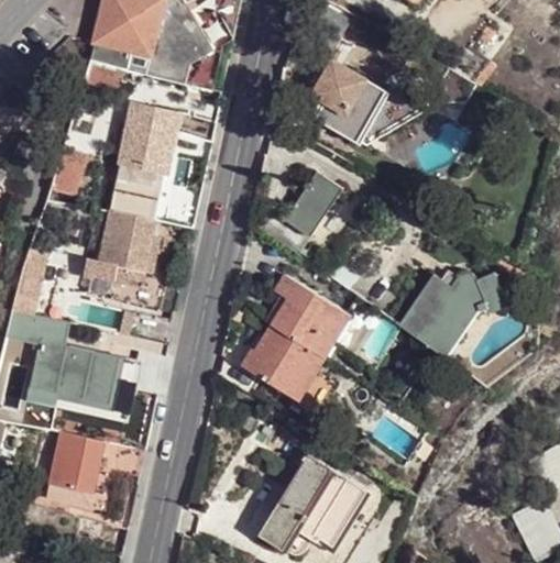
[(151,55),(146,75),(186,85),(190,65),(215,48),(186,2),(189,0),(101,0),(97,21),(117,25),(112,46),(131,50),(151,55)]
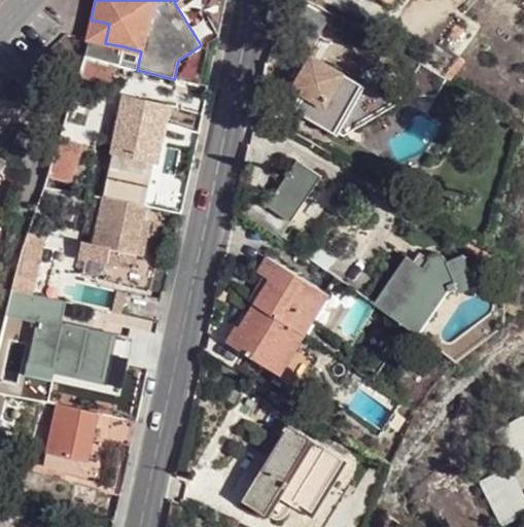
[(312,47),(323,28),(327,20),(306,7),(290,35),(312,47)]
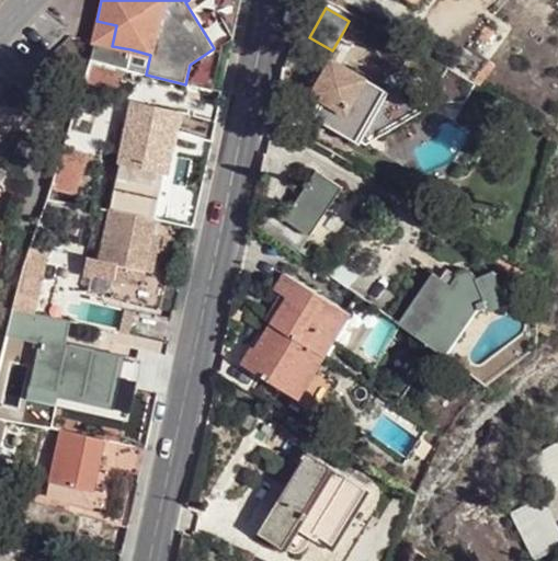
[(93,42),(112,46),(116,25),(97,21),(92,41),(93,42)]
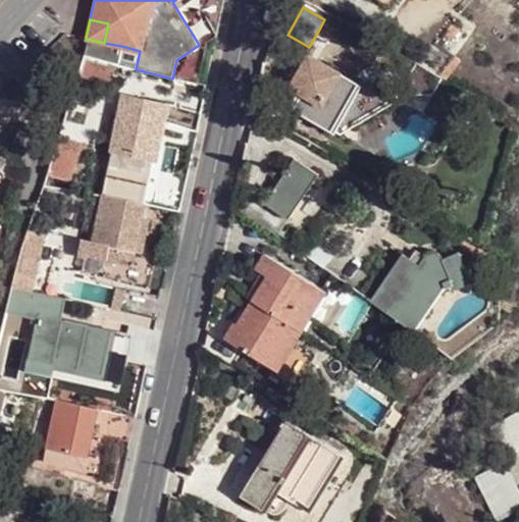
[(104,43),(87,39),(83,56),(108,62),(117,65),(121,46),(104,43)]
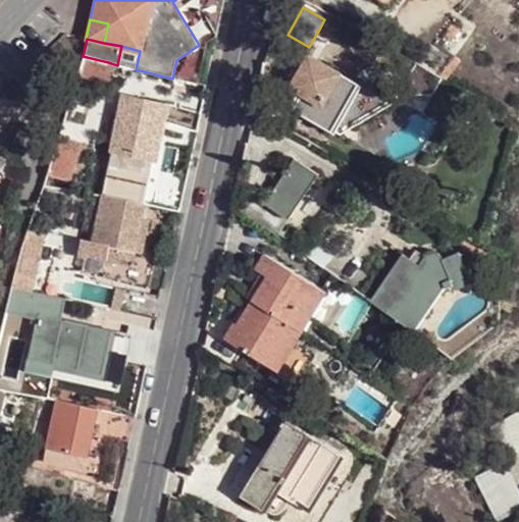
[(417,64),(443,79),(457,61),(435,43),(417,64)]
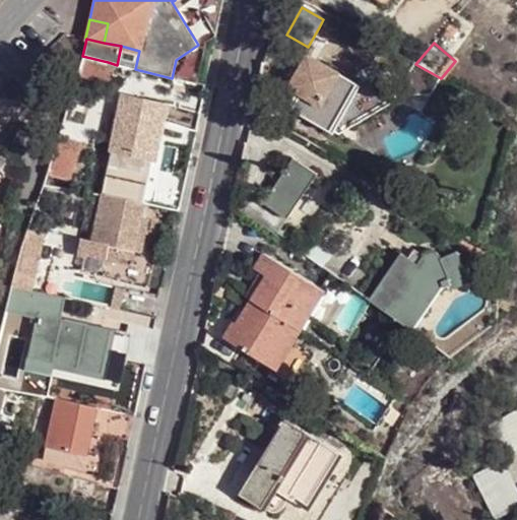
[(82,56),(77,74),(102,82),(103,78),(108,62),(82,56)]
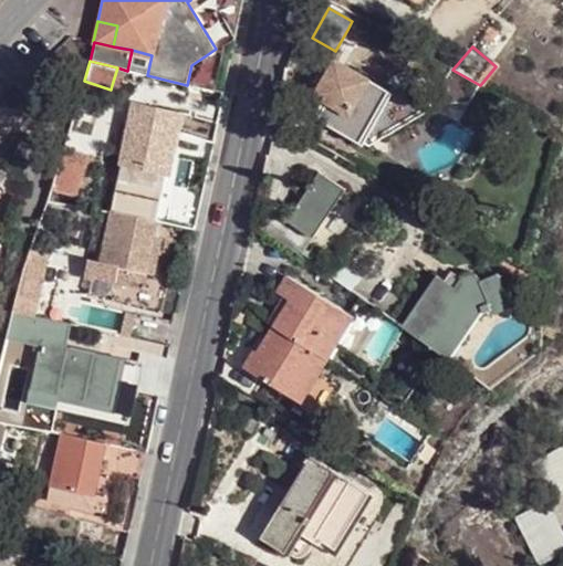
[(334,62),(316,96),(323,101),(341,66),(334,62)]
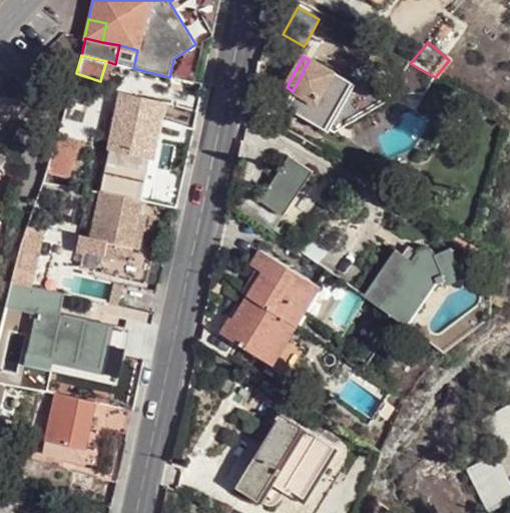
[(294,113),(325,130),(328,129),(335,117),(385,93),(383,88),(380,82),(375,77),(367,75),(361,76),(355,81),(309,60),(293,91),(287,87),(281,98),(275,110),(291,119),(294,113)]
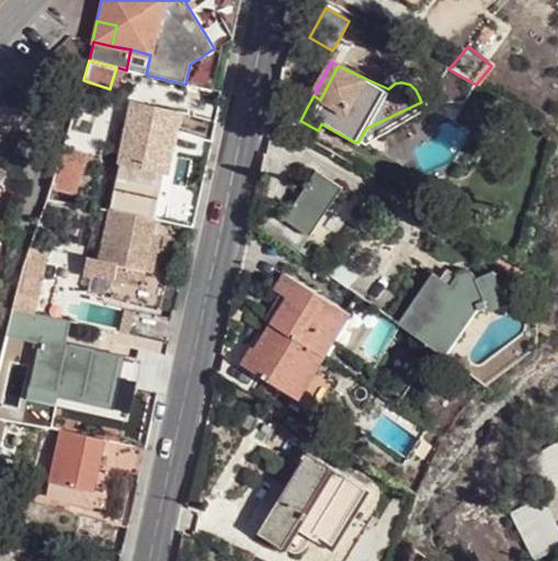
[(126,70),(116,67),(111,84),(133,90),(137,72),(126,70)]
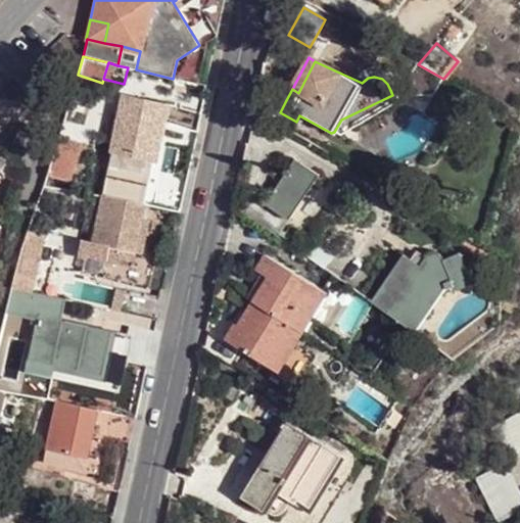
[(415,63),(408,75),(431,87),(437,77),(415,63)]
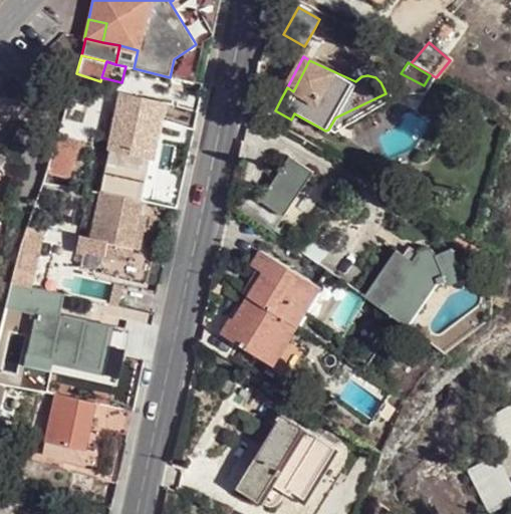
[(433,76),(430,75),(424,85),(401,73),(398,78),(423,93),(433,76)]
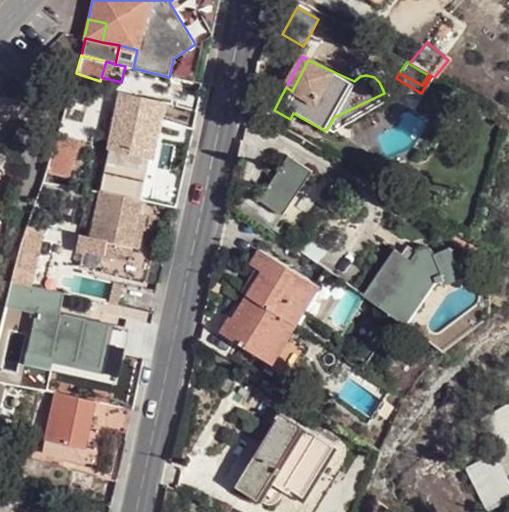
[(385,101),(384,93),(334,117),(327,129),(333,133),(339,121),(385,101)]
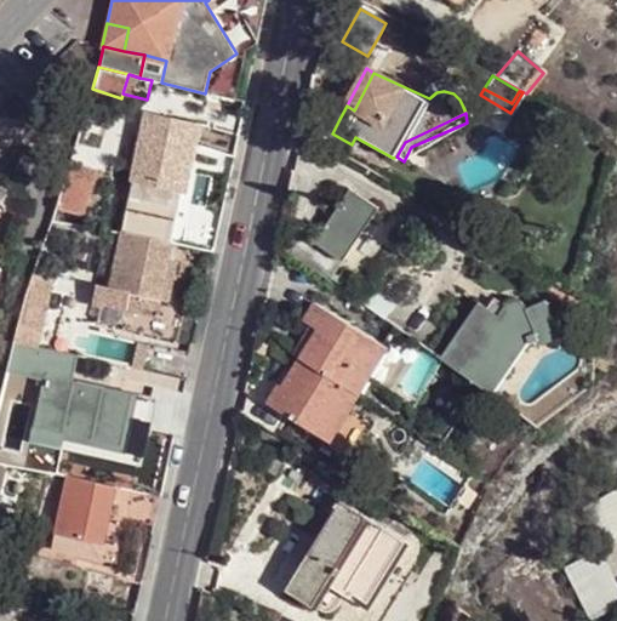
[(121,172),(132,174),(138,144),(129,142),(121,172)]
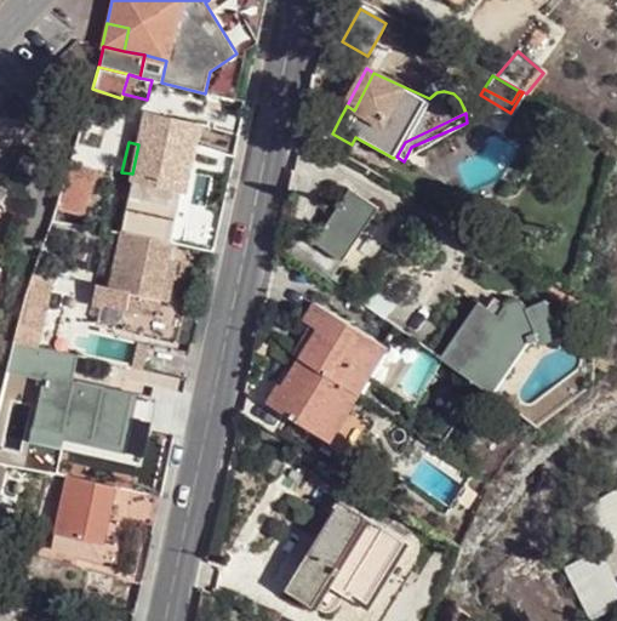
[(132,174),(121,232),(171,241),(175,227),(180,200),(183,177),(188,154),(138,144),(132,174)]
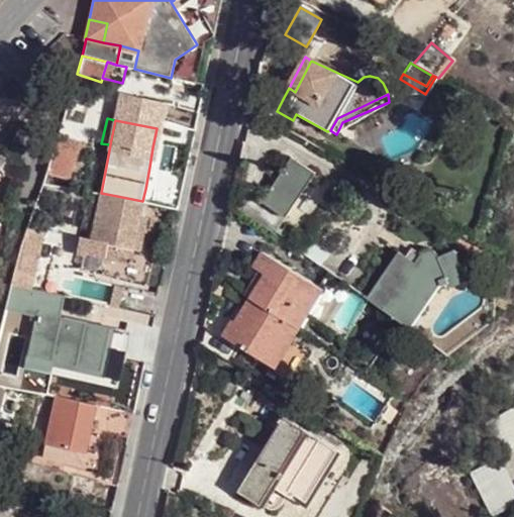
[(58,136),(54,147),(60,149),(63,138),(58,136)]
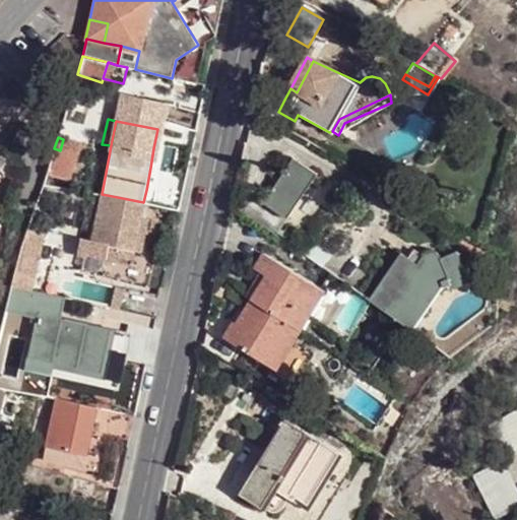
[(54,148),(47,170),(69,177),(75,155),(60,150),(54,148)]
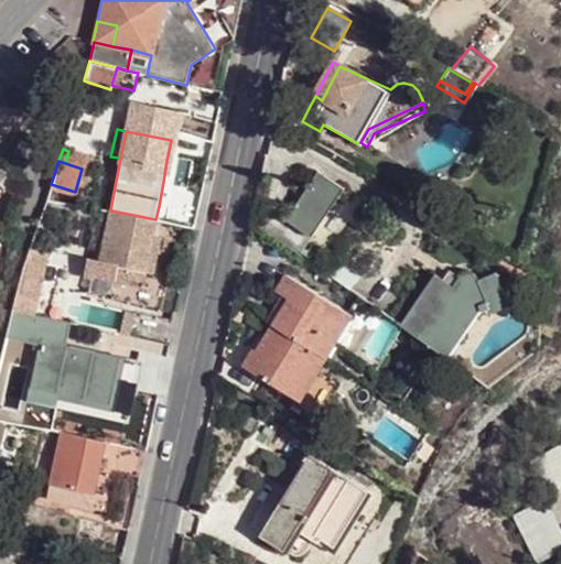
[(342,187),(315,171),(300,196),(284,221),(311,238),(342,187)]
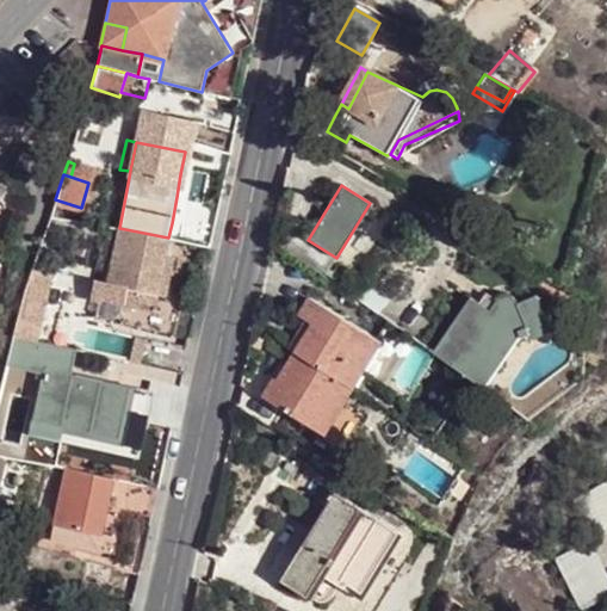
[(197,201),(177,197),(172,223),(191,227),(197,201)]
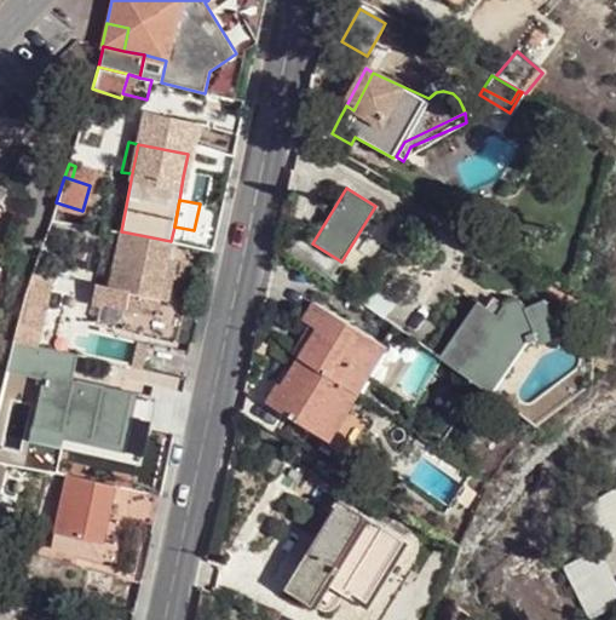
[(171,241),(121,231),(113,271),(109,287),(97,283),(92,306),(104,309),(105,306),(155,316),(160,298),(167,259),(171,241)]
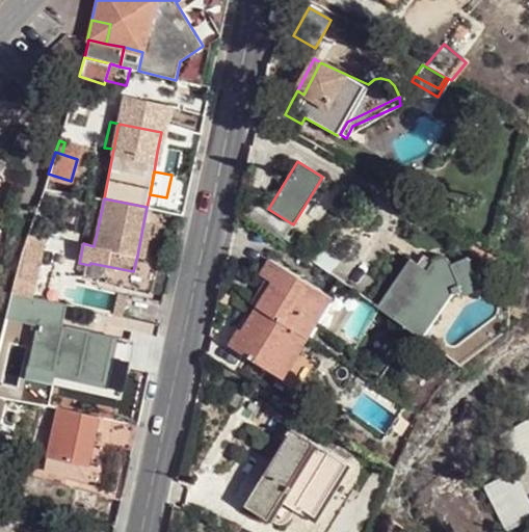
[(151,224),(143,222),(137,256),(144,257),(151,224)]
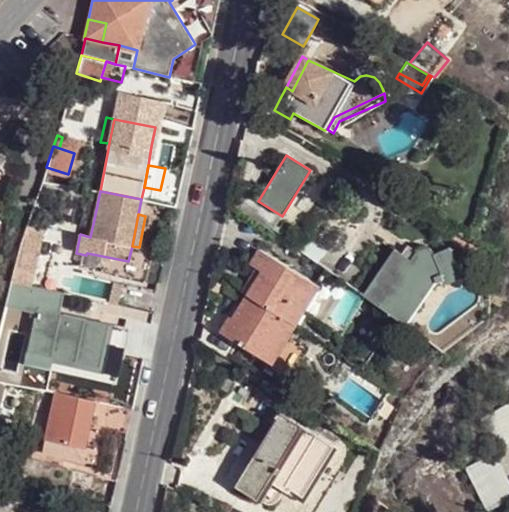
[(83,223),(80,234),(90,237),(93,224),(83,223)]
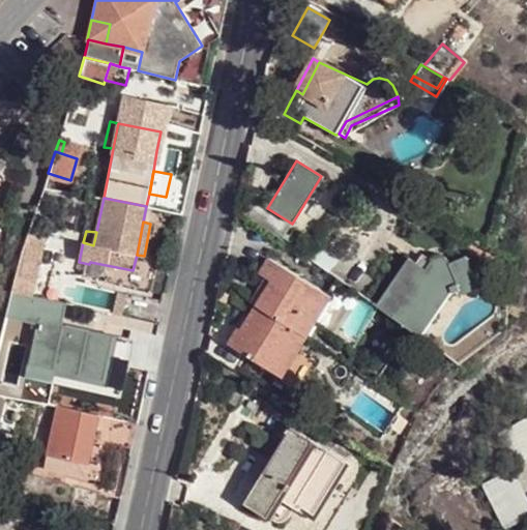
[(420,254),(413,263),(422,269),(429,259),(420,254)]
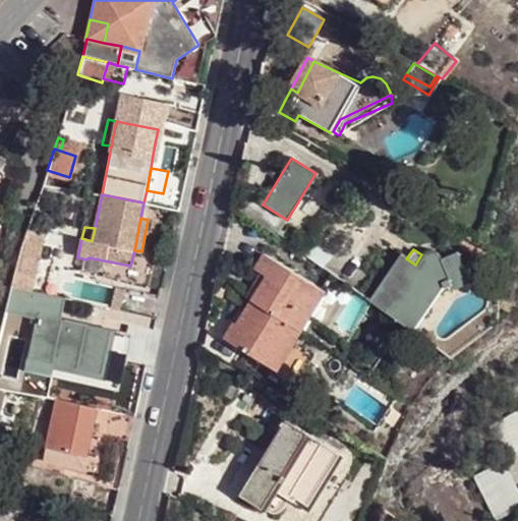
[(19,250),(10,288),(32,292),(37,255),(19,250)]
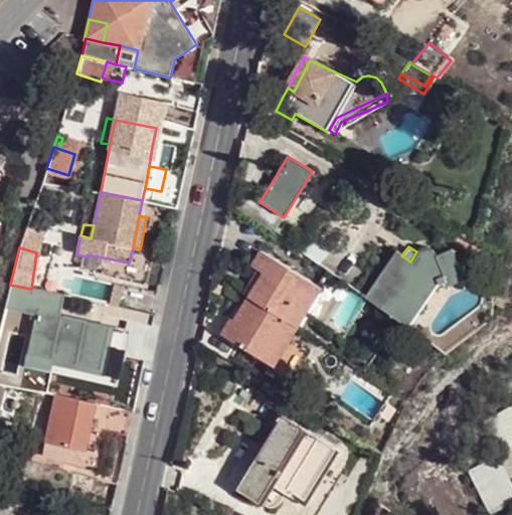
[(363,297),(401,323),(433,279),(435,278),(443,275),(446,281),(463,273),(453,251),(437,259),(435,254),(434,252),(432,250),(430,249),(425,248),(423,248),(419,249),(416,251),(410,262),(401,255),(394,250),(363,297)]
